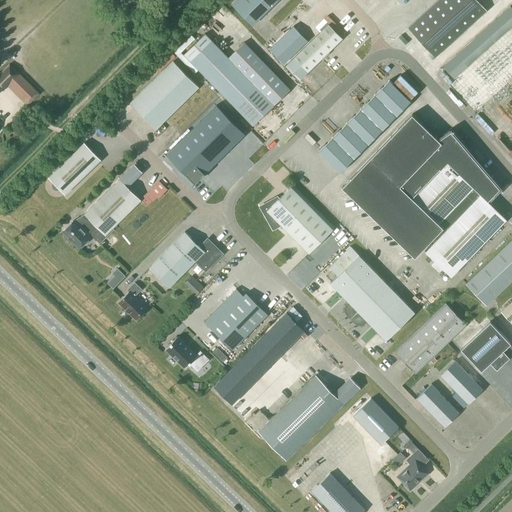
[(235,0),(231,4),(252,26),(278,0),(235,0)]
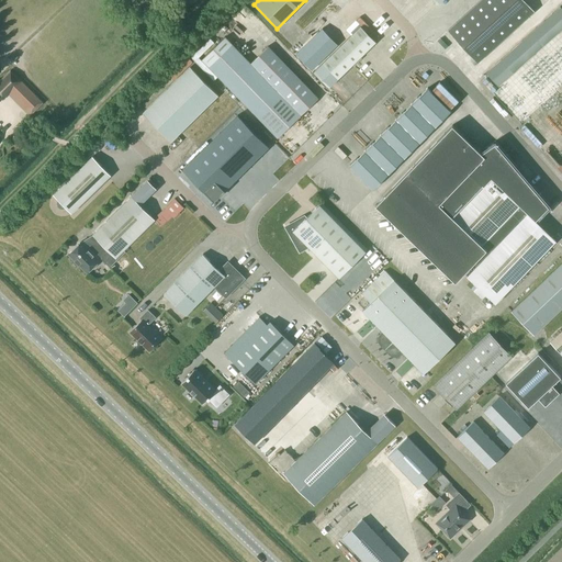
[(478,63),(535,11),(524,0),(480,0),(448,30),(478,63)]
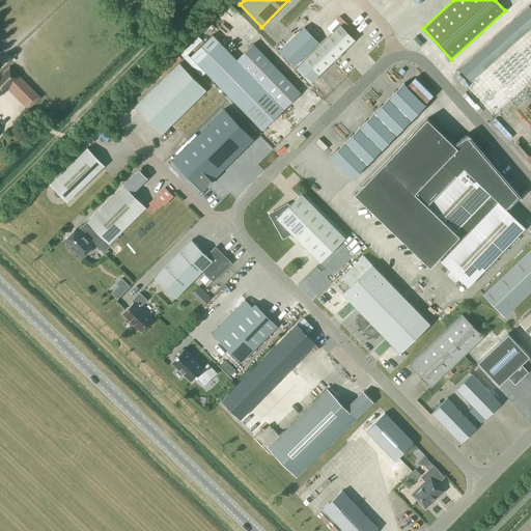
[(459,68),(471,81),(530,26),(530,7),(529,5),(459,68)]
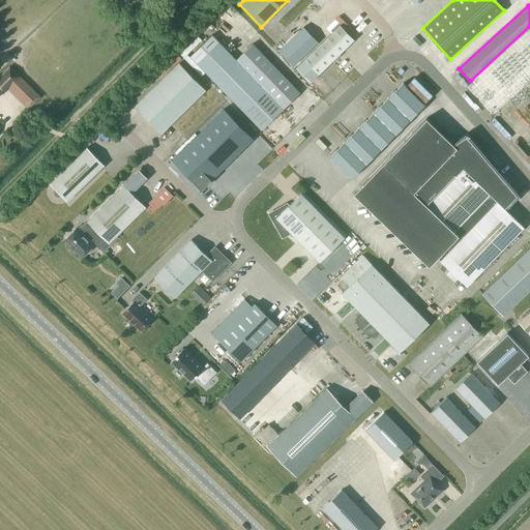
[(318,47),(332,61),(354,39),(340,25),(318,47)]
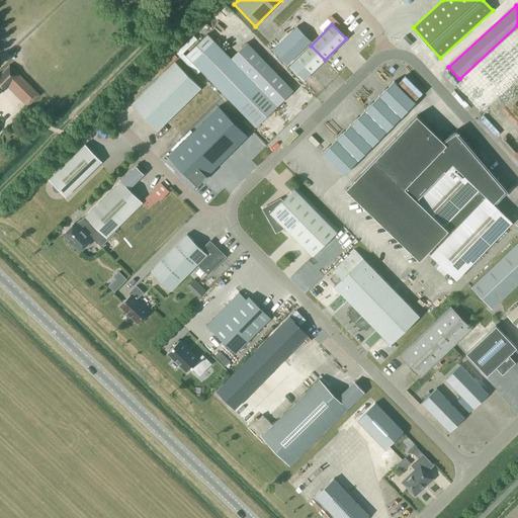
[(297,26),(273,50),(287,65),(312,40),(297,26)]
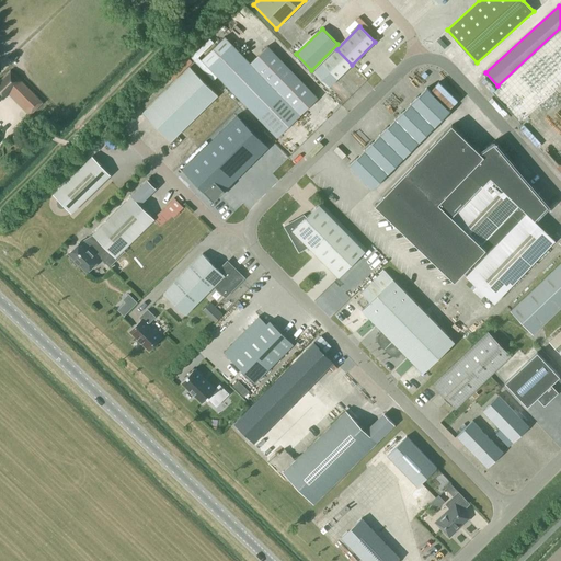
[(250,64),(225,37),(202,59),(277,137),(318,99),(267,46),(250,64)]
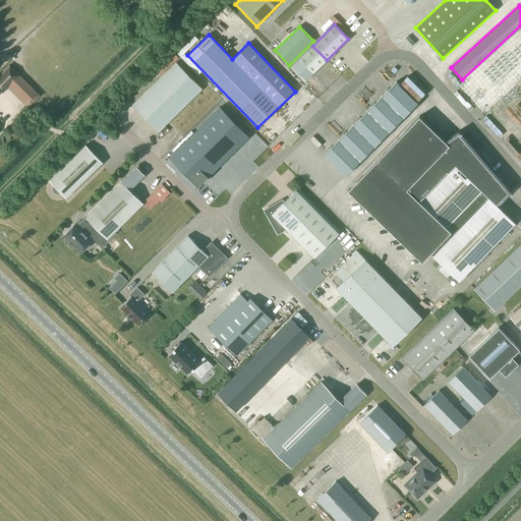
[(304,82),(327,60),(312,46),(290,68),(304,82)]
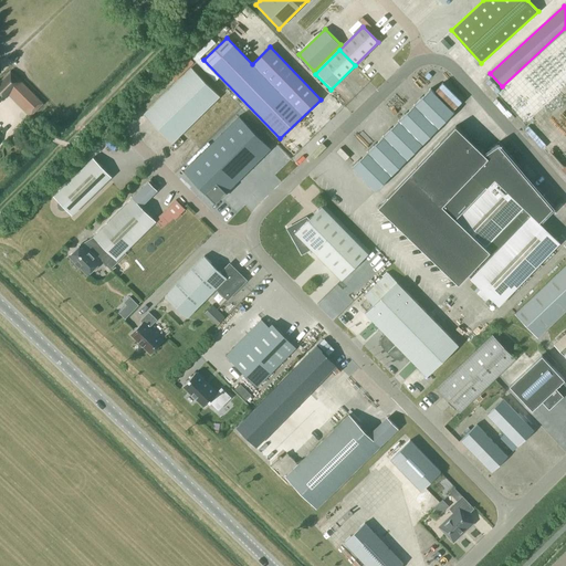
[(173,143),(220,96),(192,67),(145,114),(173,143)]
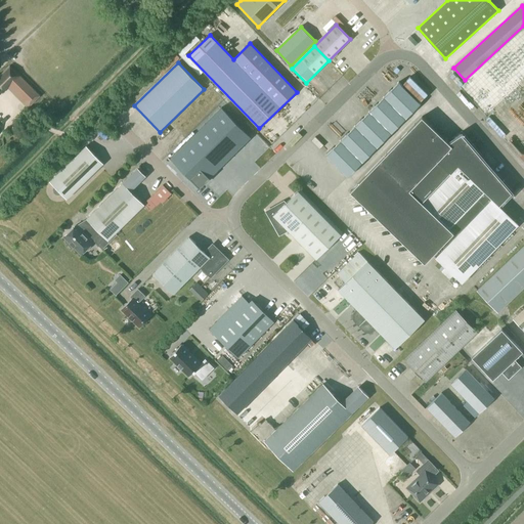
[(8,88),(9,88),(29,107),(40,95),(9,66),(0,75),(0,88),(2,90),(7,90),(8,88)]
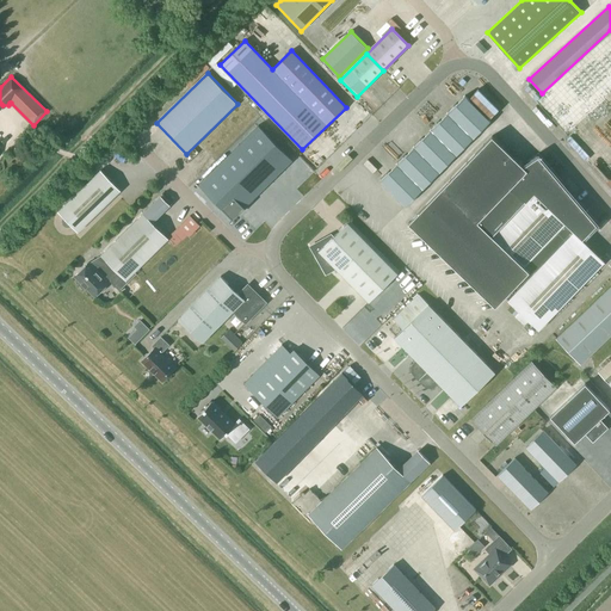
[(474,139),(491,121),(464,96),(448,112),(474,139)]
